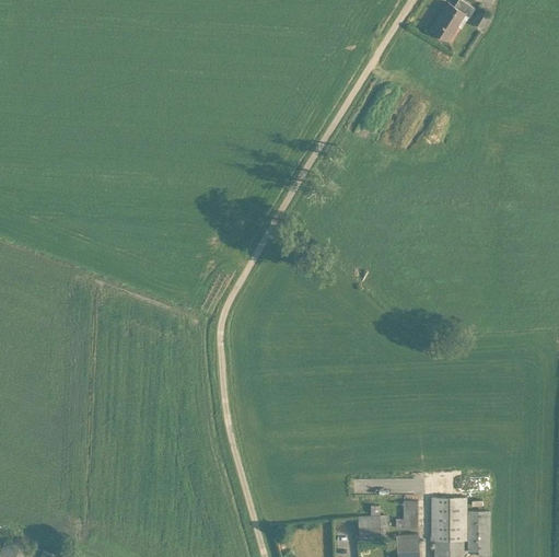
[(431,30),(450,42),(458,27),(463,28),(475,9),(459,0),(458,0),(455,8),(447,3),(431,30)]
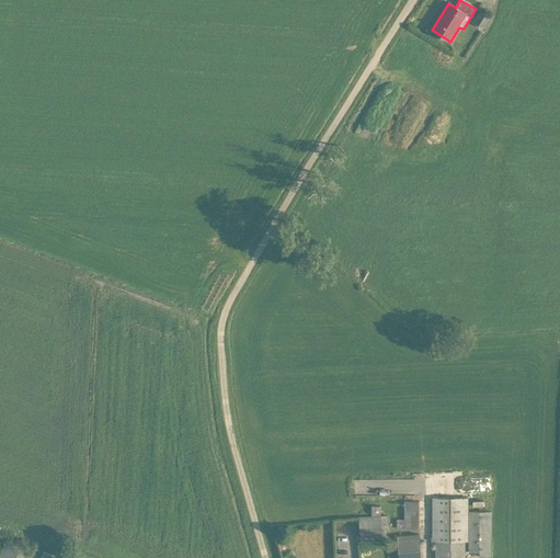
[(490,18),(480,11),(473,23),(483,29),(490,18)]
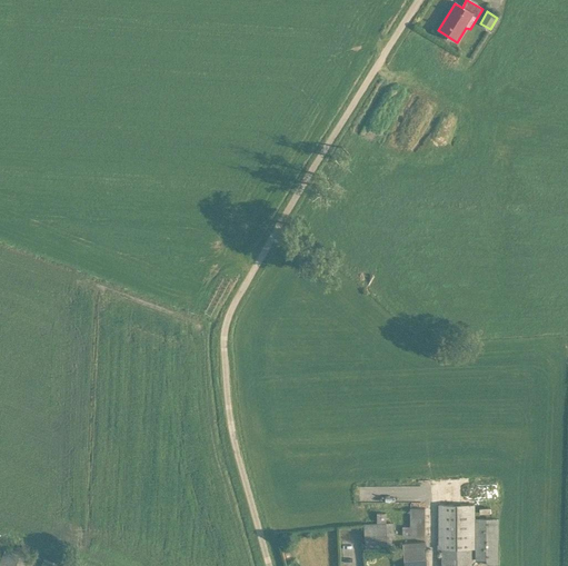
[(162,58),(176,60),(177,57),(165,55),(167,45),(155,43),(153,53),(162,56),(162,58)]
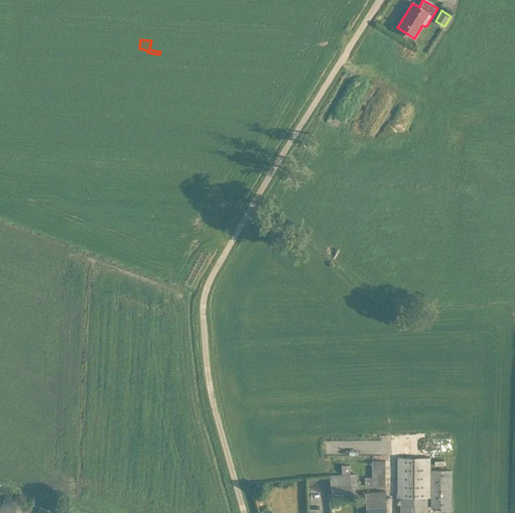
[(424,53),(418,50),(414,61),(419,63),(424,53)]
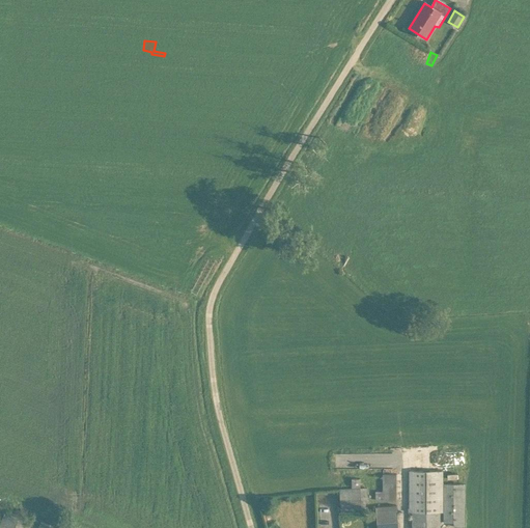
[(410,472),(410,527),(465,527),(465,484),(443,484),(443,472),(410,472)]
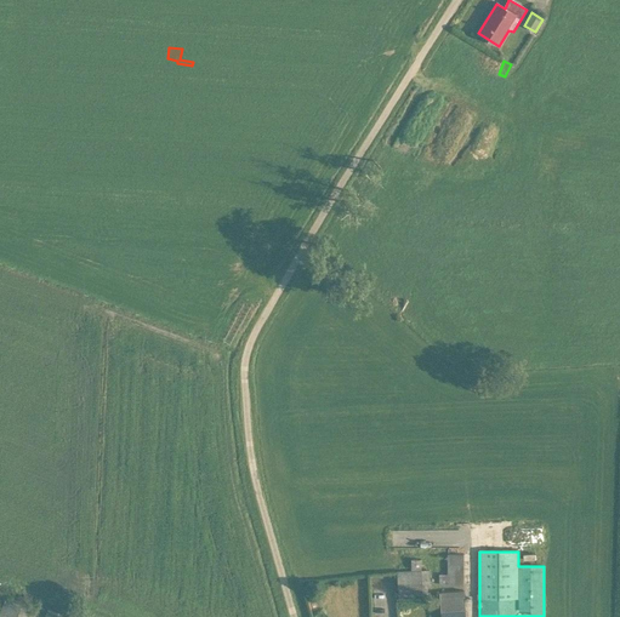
[(465,616),(464,593),(464,558),(438,558),(438,594),(439,616),(465,616)]
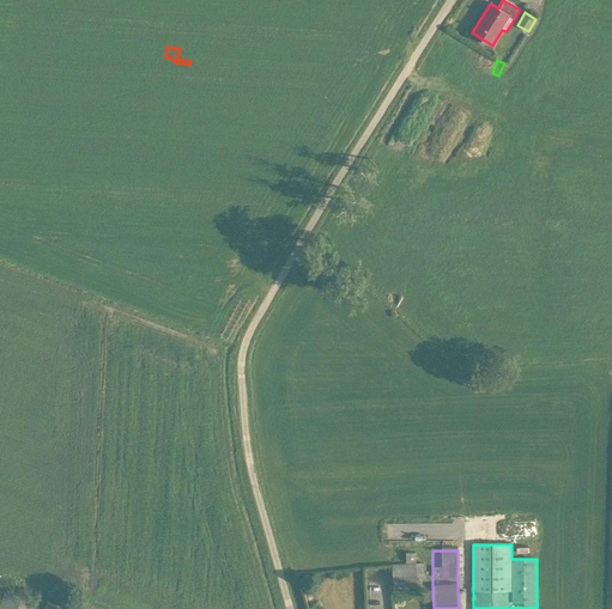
[(389,567),(392,596),(422,594),(419,566),(389,567)]
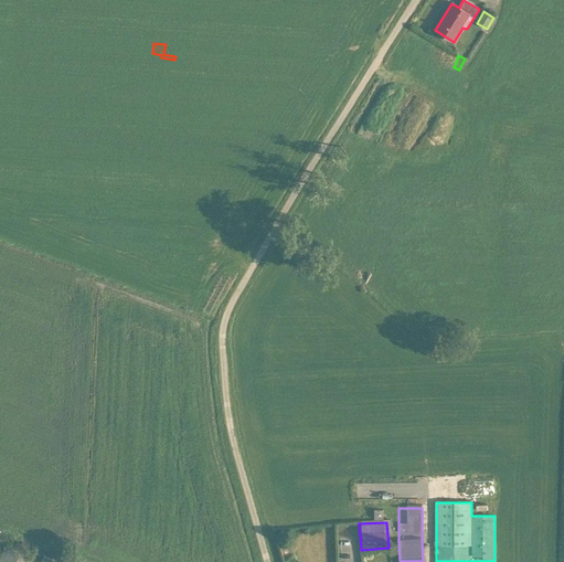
[(28,561),(32,553),(7,542),(0,559),(0,561),(28,561)]
